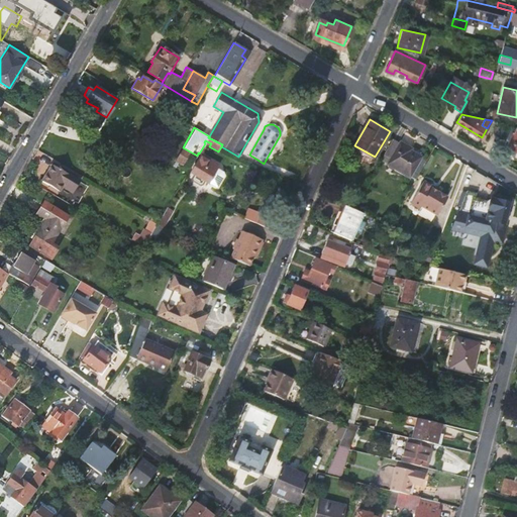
[(385,156),(391,159),(400,143),(393,140),(385,156)]
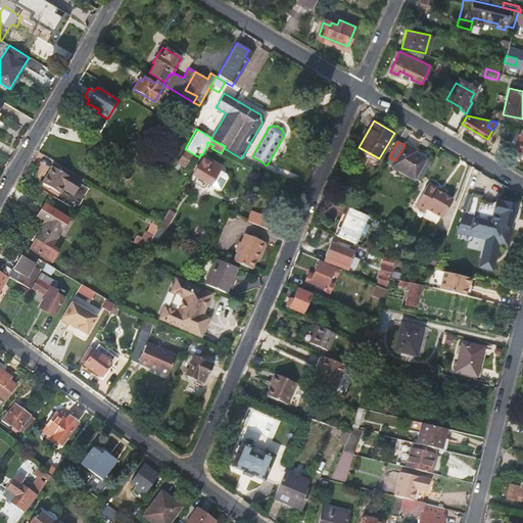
[(405,144),(405,145),(395,160),(392,165),(414,178),(425,159),(415,153),(416,150),(405,144)]
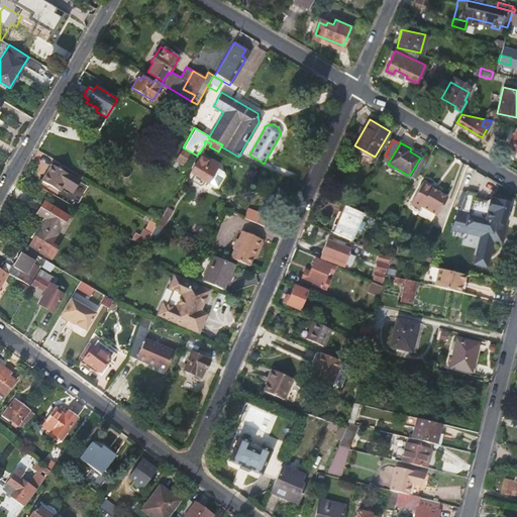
[(183,164),(190,151),(183,147),(176,160),(183,164)]
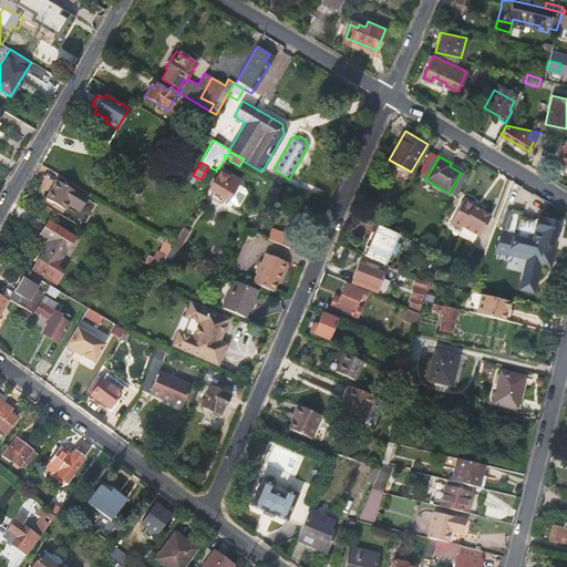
[(220,168),(208,188),(214,192),(212,195),(213,197),(218,200),(220,199),(222,196),(228,199),(238,205),(245,192),(245,187),(237,184),(238,183),(226,176),(227,173),(220,168)]
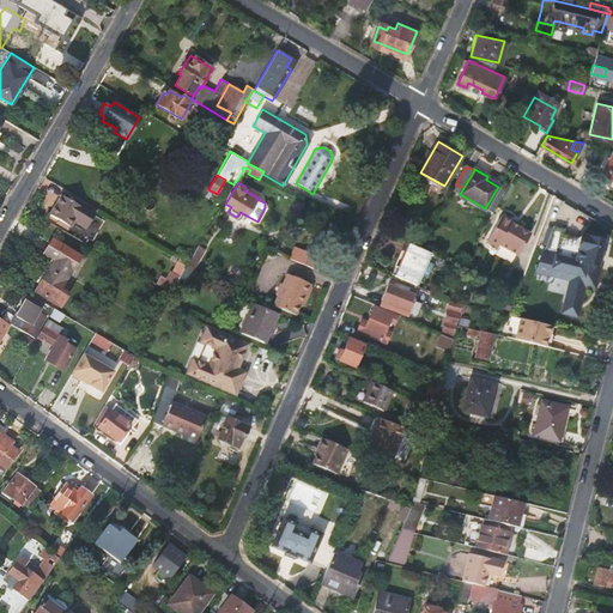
[(202,218),(217,194),(208,189),(194,213),(202,218)]
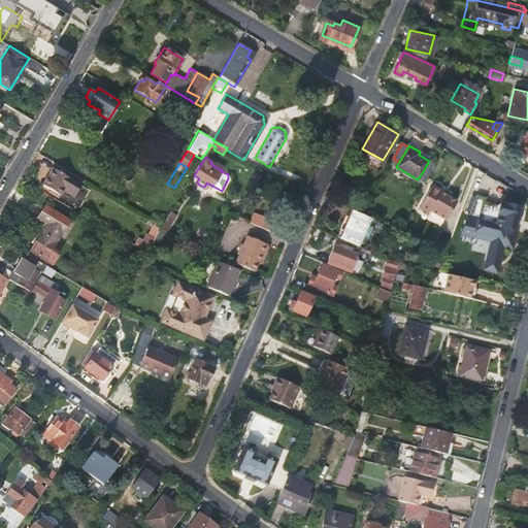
[(42,185),(51,190),(60,196),(63,191),(65,188),(74,193),(79,184),(53,168),(42,185)]
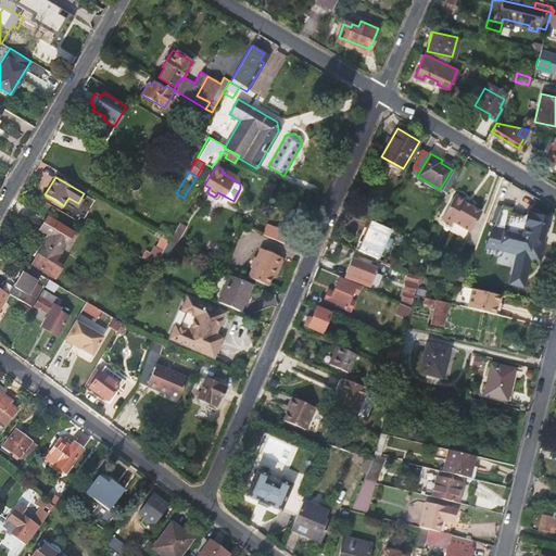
[(455,194),(441,218),(449,223),(452,222),(469,231),(481,213),(470,206),(464,202),(465,200),(455,194)]
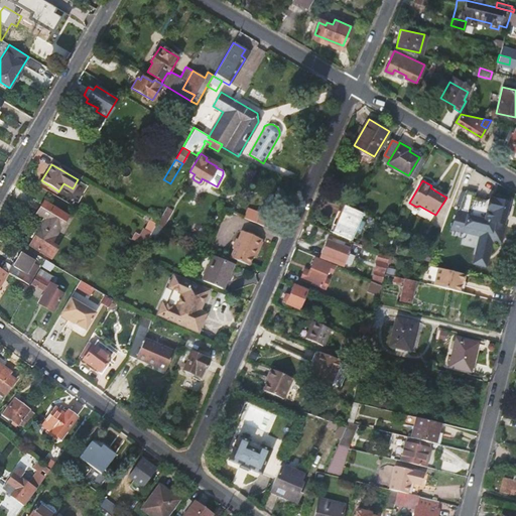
[(489,197),(489,198),(488,199),(487,199),(486,199),(485,200),(472,197),(473,191),(466,189),(450,228),(463,231),(464,230),(469,226),(478,228),(480,233),(476,251),(488,254),(493,234),(496,235),(496,233),(502,235),(505,223),(502,222),(508,197),(501,195),(500,200),(489,197)]
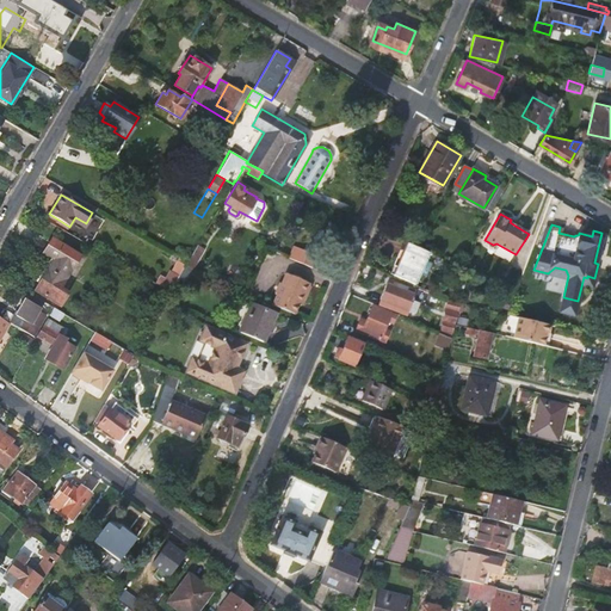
[(54,259),(48,269),(65,279),(80,254),(53,238),(43,252),(54,259)]
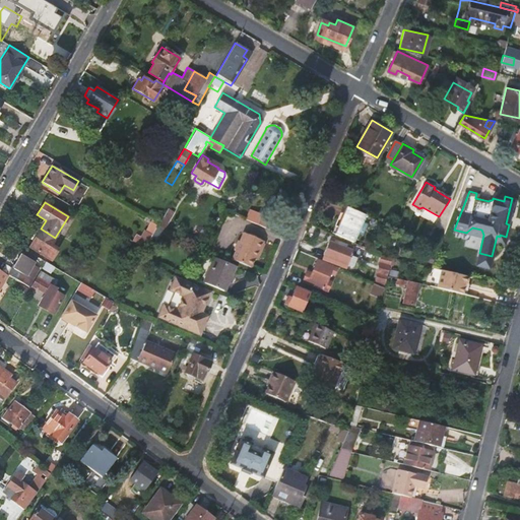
[(341,219),(335,234),(353,242),(365,214),(358,211),(346,206),(344,213),(345,214),(342,219),(341,219)]
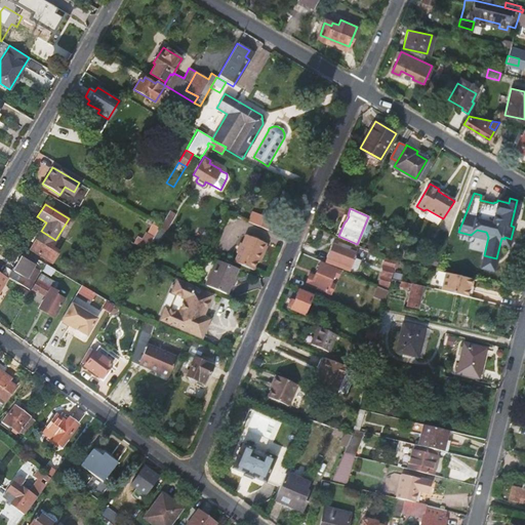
[(165,231),(174,214),(168,210),(161,224),(159,228),(165,231)]
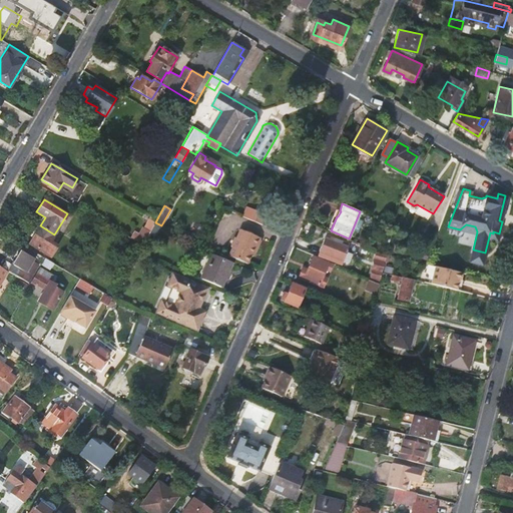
[(246,207),(242,216),(266,225),(269,217),(246,207)]
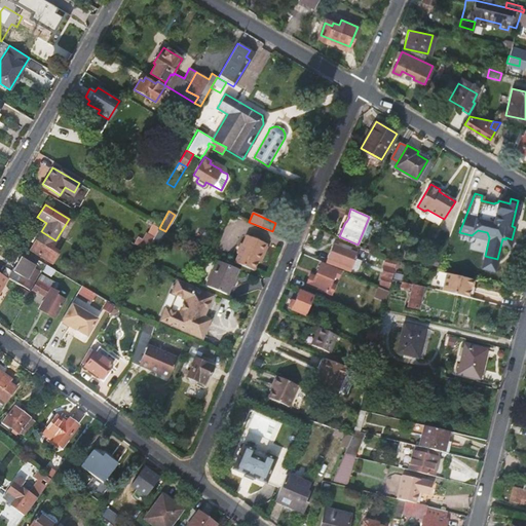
[(150,227),(147,233),(154,236),(157,231),(150,227)]
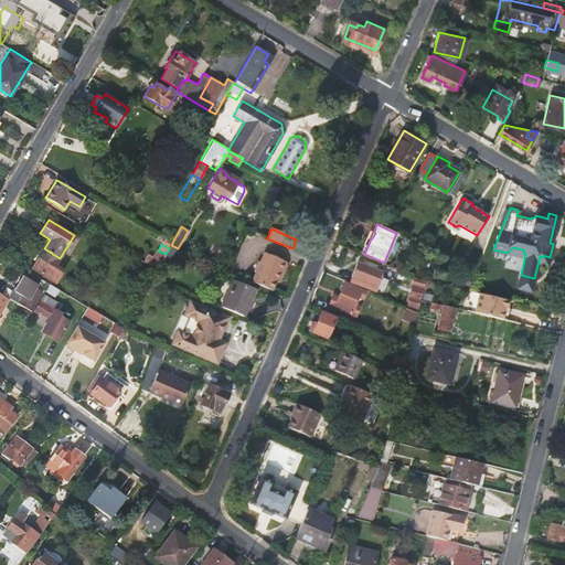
[(60,258),(44,248),(33,267),(55,281),(62,270),(55,266),(60,258)]
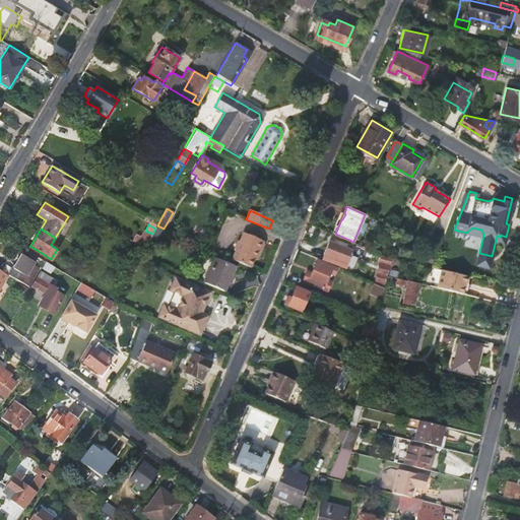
[(145,231),(137,244),(144,248),(152,234),(145,231)]
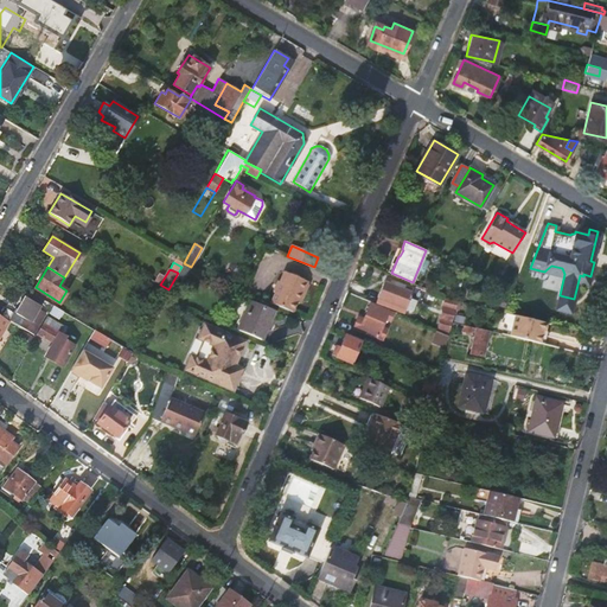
[(275,291),(270,301),(292,311),(296,301),(299,302),(304,293),(302,292),(307,281),(283,270),(279,281),(276,280),(273,289),(275,291)]
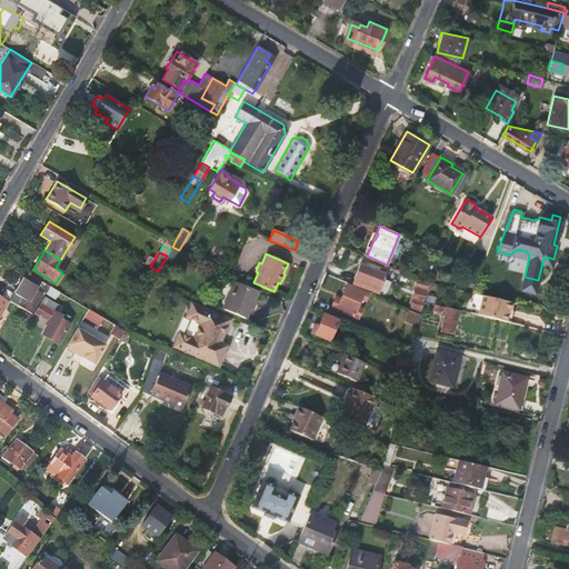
[(380,268),(373,266),(372,268),(361,263),(355,279),(358,281),(357,285),(363,287),(365,283),(380,290),(387,275),(380,271),(380,268)]
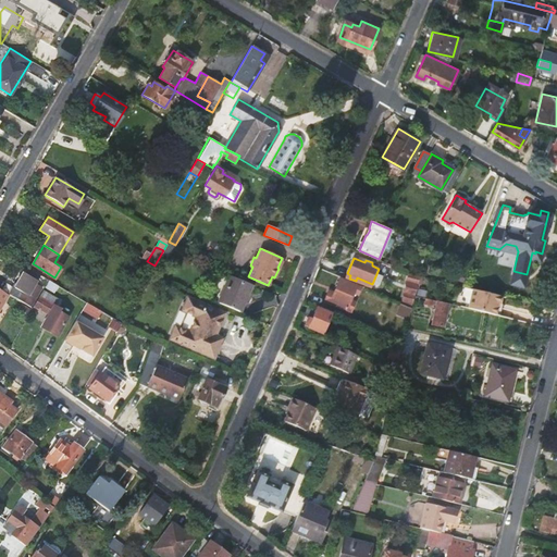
[(38,285),(42,276),(32,270),(26,277),(22,275),(16,286),(14,284),(9,293),(31,306),(41,287),(38,285)]
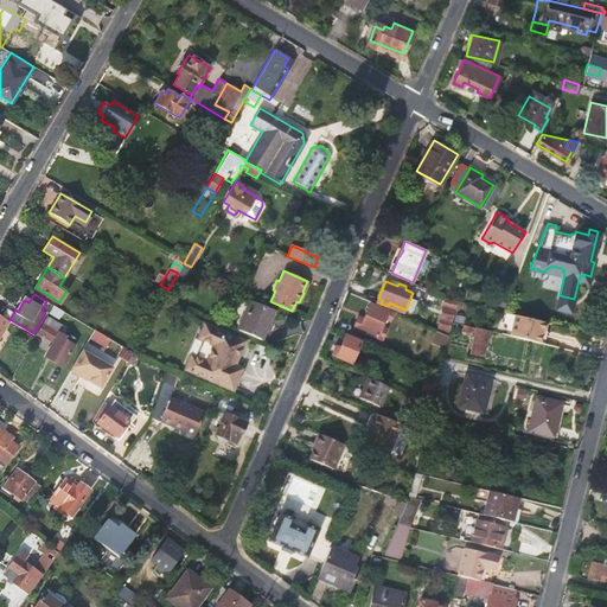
[(574,299),(560,295),(557,308),(572,312),(574,299)]
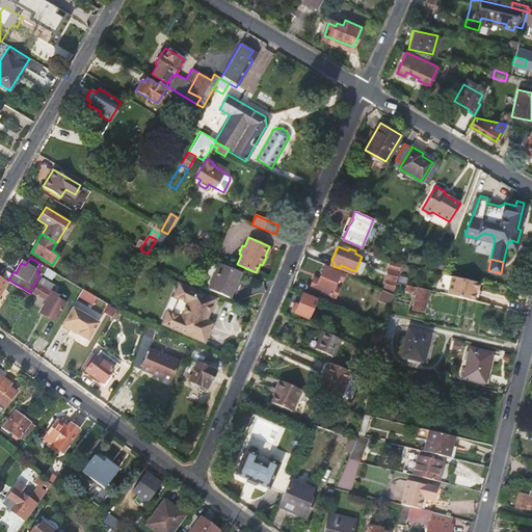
[(391,260),(382,289),(383,289),(393,293),(396,281),(400,264),(394,261),(391,260)]
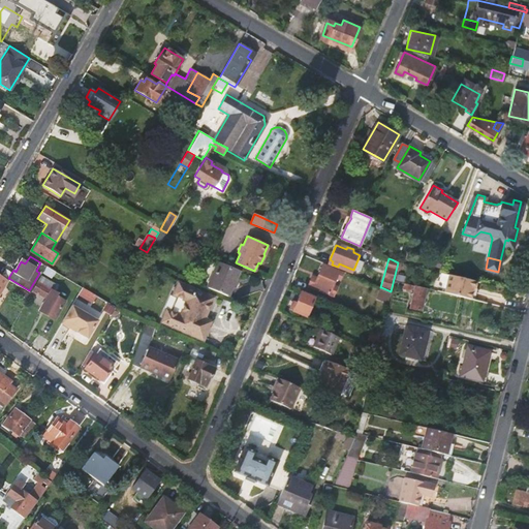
[(217,262),(207,286),(226,294),(237,271),(217,262)]
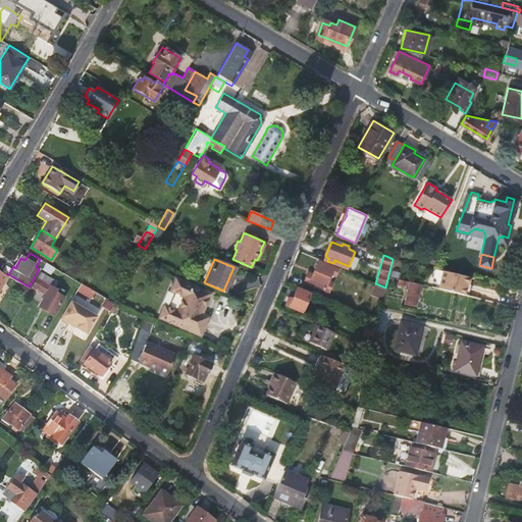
[(335,274),(338,267),(319,259),(313,275),(308,274),(305,281),(328,292),(331,284),(327,282),(331,272),(335,274)]
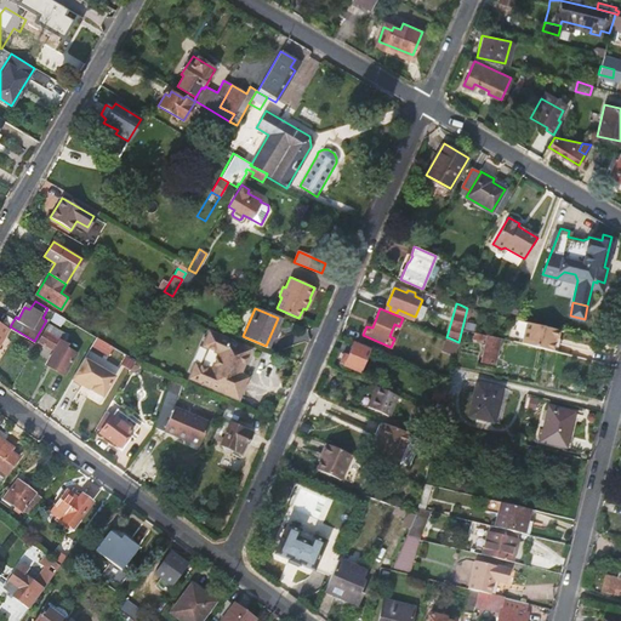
[(66,318),(64,318),(55,312),(51,318),(61,324),(66,318)]
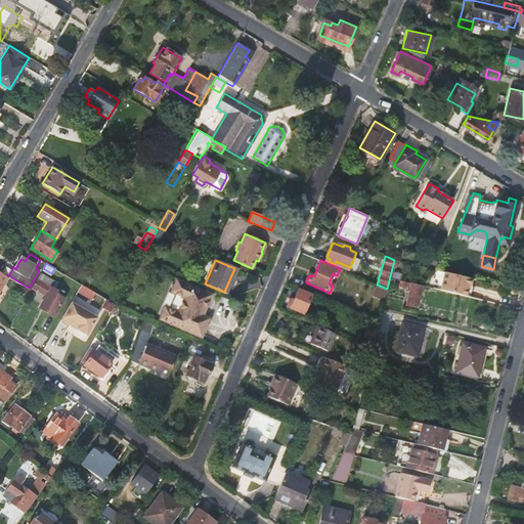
[(6,280),(8,275),(0,270),(0,289),(5,292),(10,282),(6,280)]
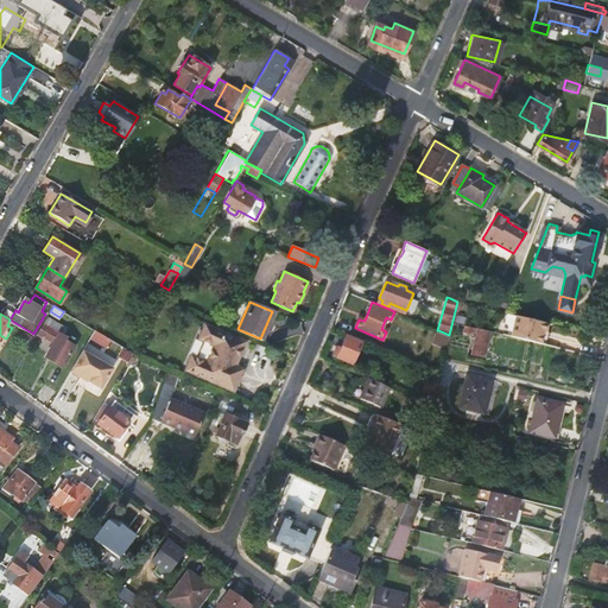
[(511,336),(540,343),(543,331),(545,333),(548,323),(515,315),(513,324),(505,322),(502,330),(512,333),(511,336)]
